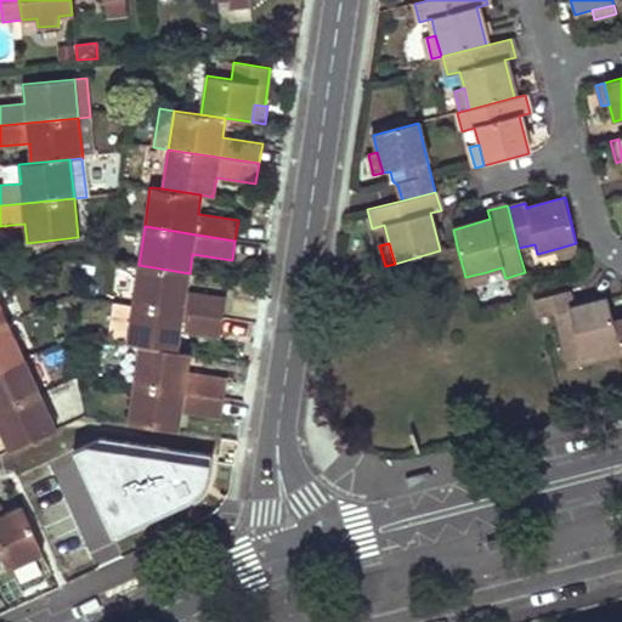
[(576,243),(555,249),(558,258),(578,253),(576,243)]
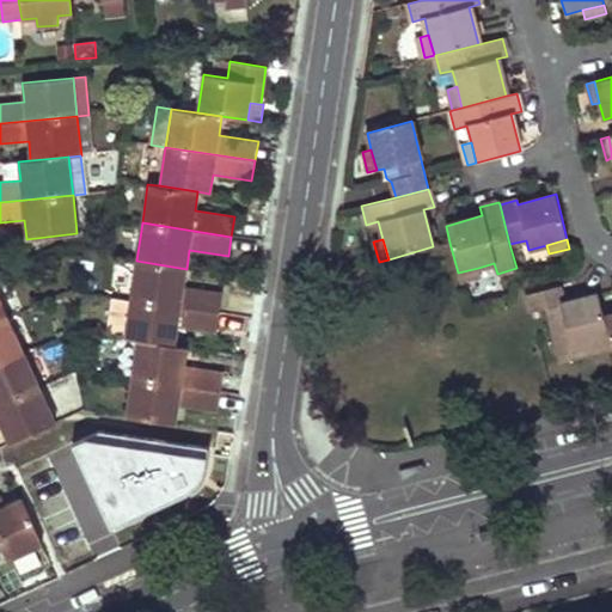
[(187,269),(136,261),(130,300),(220,313),(222,293),(183,288),(187,269)]
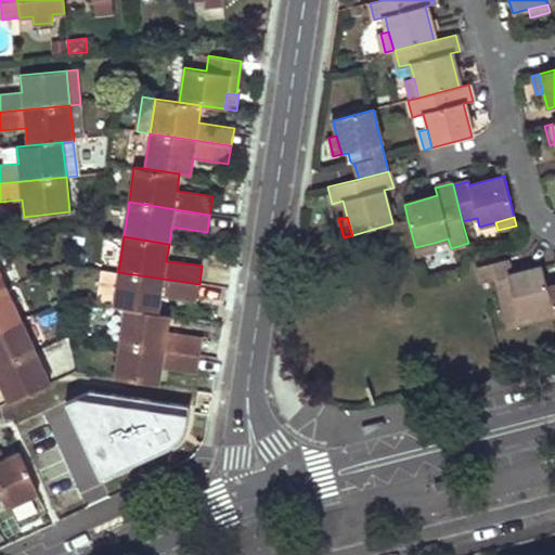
[(436,252),(434,243),(415,247),(416,256),(436,252)]
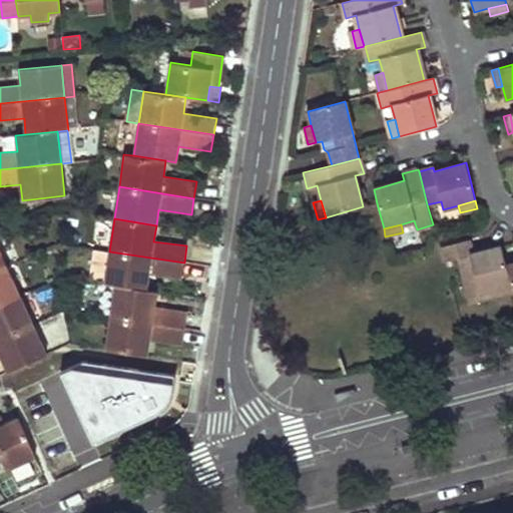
[(474,269),(480,292),(511,285),(506,266),(501,246),(472,253),(468,239),(441,246),(445,262),(459,258),(462,272),(474,269)]
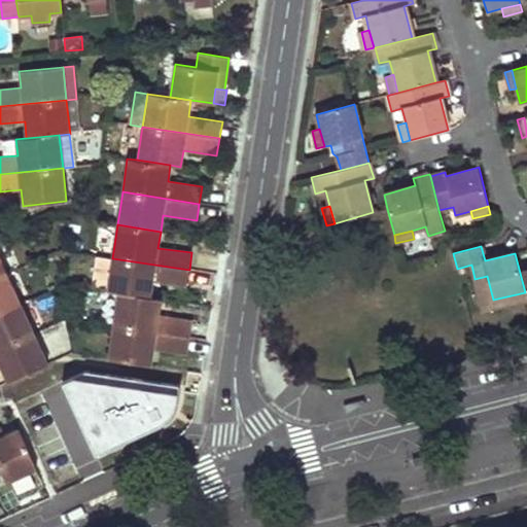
[(112,258),(107,290),(118,293),(150,297),(152,281),(186,287),(189,270),(112,258)]
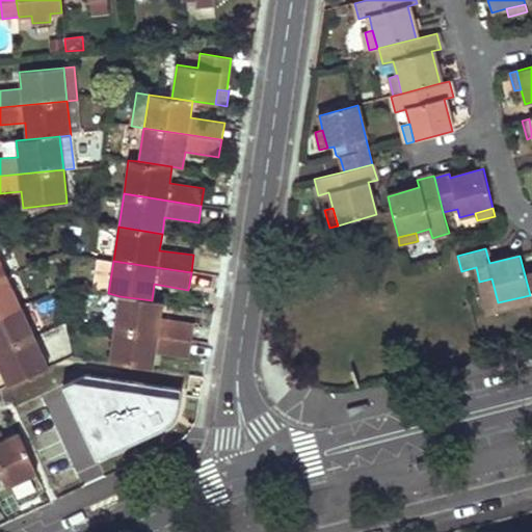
[(0,315),(21,307),(6,275),(0,277),(0,315)]
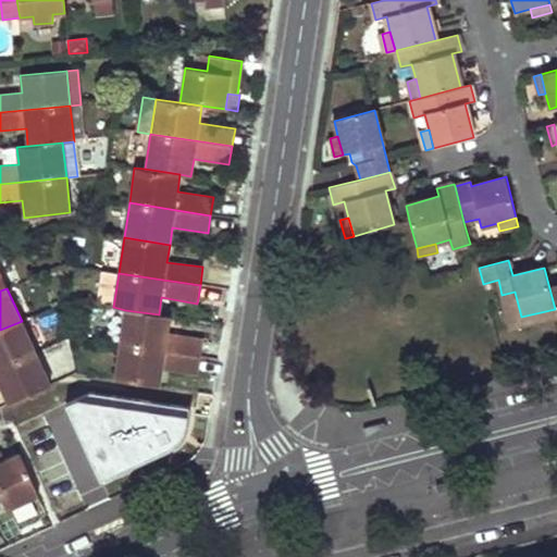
[(515,292),(502,295),(510,330),(556,318),(555,309),(521,317),(515,292)]
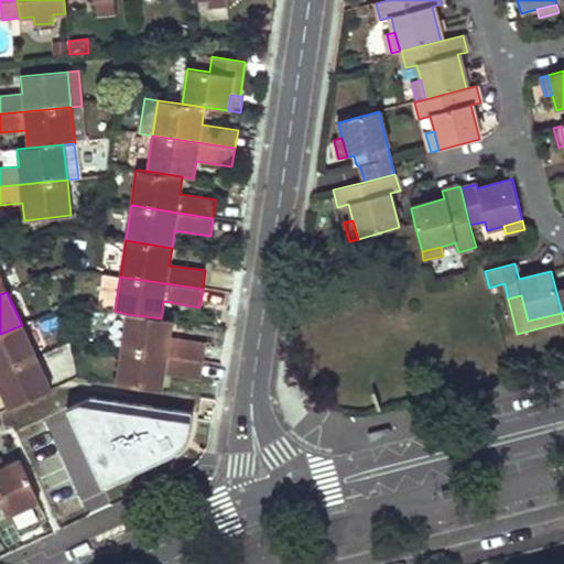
[(161,318),(127,314),(121,348),(204,361),(206,343),(170,337),(173,321),(161,318)]
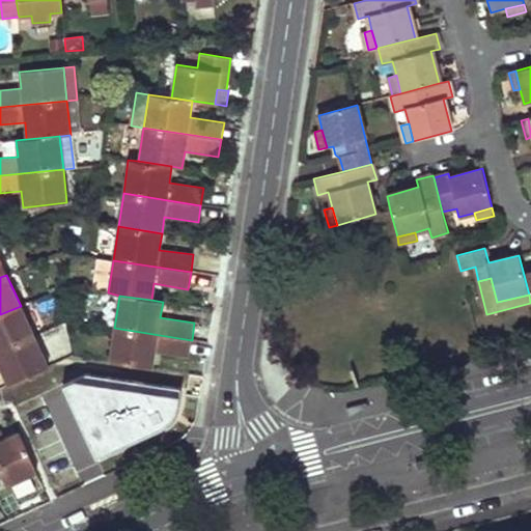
[(0,352),(34,336),(21,306),(0,314),(0,352)]
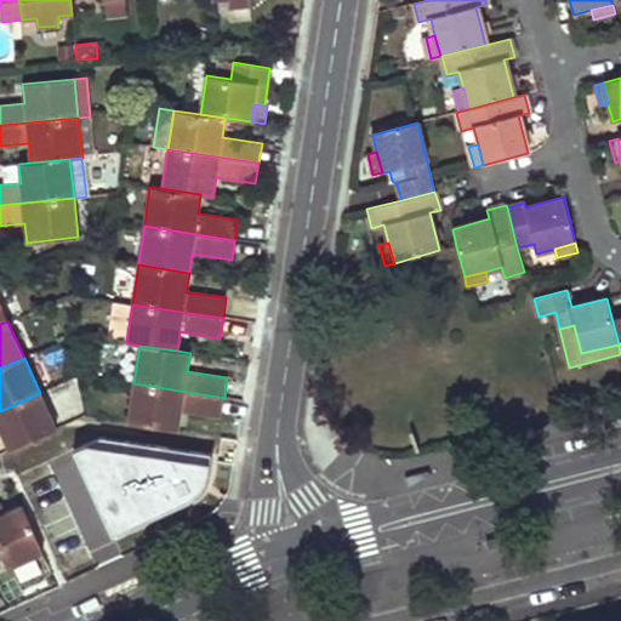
[(134,383),(127,423),(178,431),(181,411),(221,417),(224,398),(134,383)]
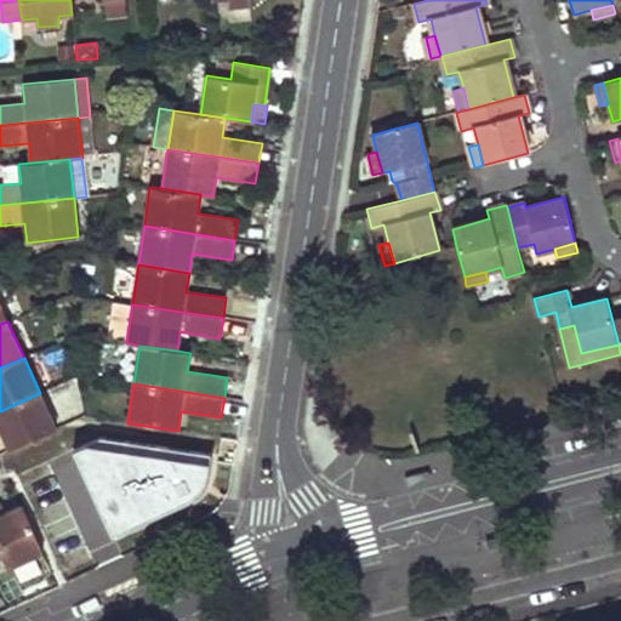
[(60,412),(81,412),(80,388),(58,388),(60,412)]
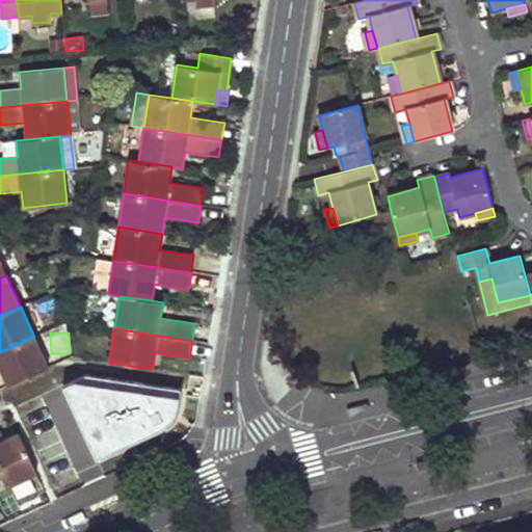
[(8,386),(49,368),(34,337),(0,352),(0,371),(1,371),(8,386)]
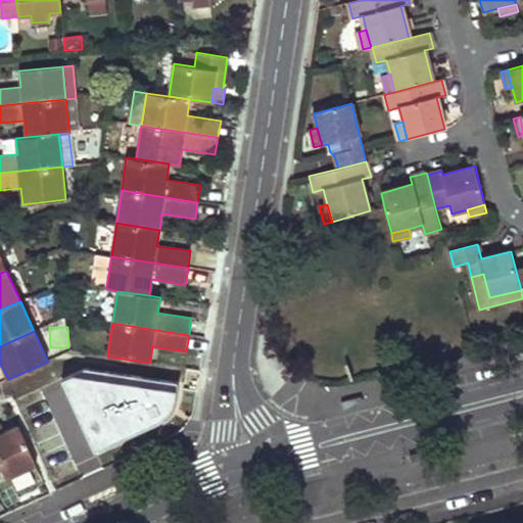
[(36,466),(18,426),(3,433),(0,425),(0,466),(6,479),(36,466)]
